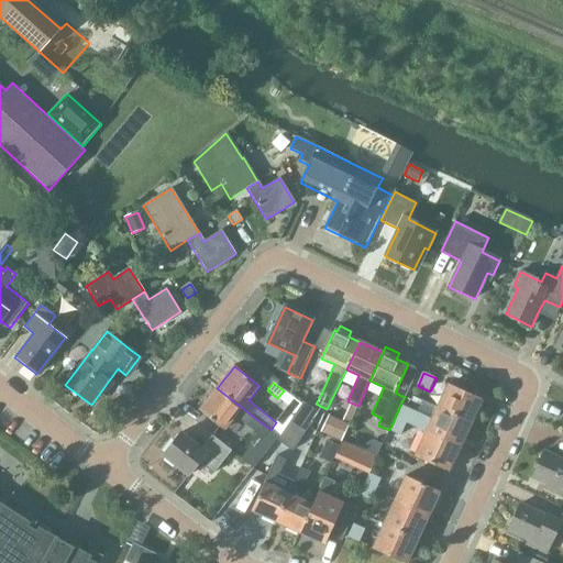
[(481,399),(449,385),(438,409),(470,423),(481,399)]
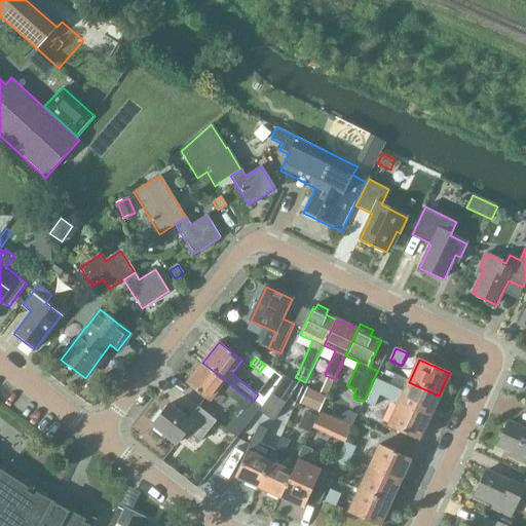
[(253,402),(202,363),(187,384),(211,402),(221,389),(247,410),(253,402)]
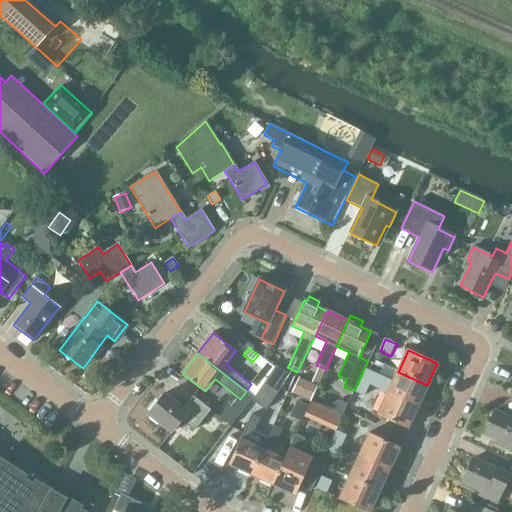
[(266,410),(290,375),(276,366),(252,401),(266,410)]
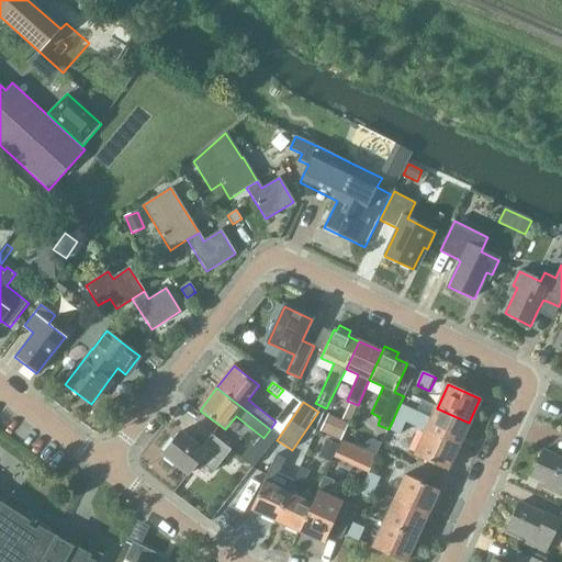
[(406,423),(426,431),(458,447),(469,423),(437,408),(431,418),(400,404),(394,417),(406,423)]
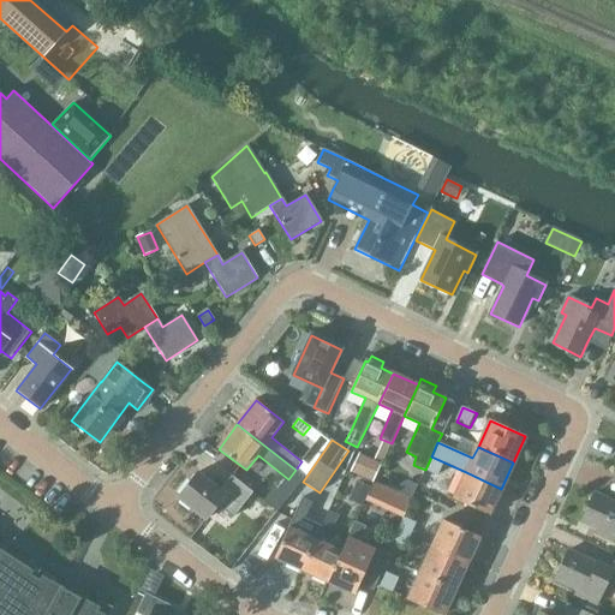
[(359,454),(351,472),(374,482),(382,464),(359,454)]
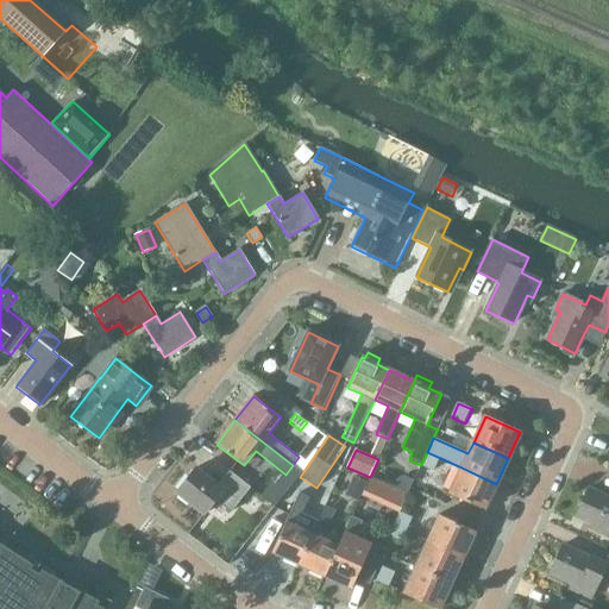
[(433,471),(440,458),(427,452),(421,465),(433,471)]
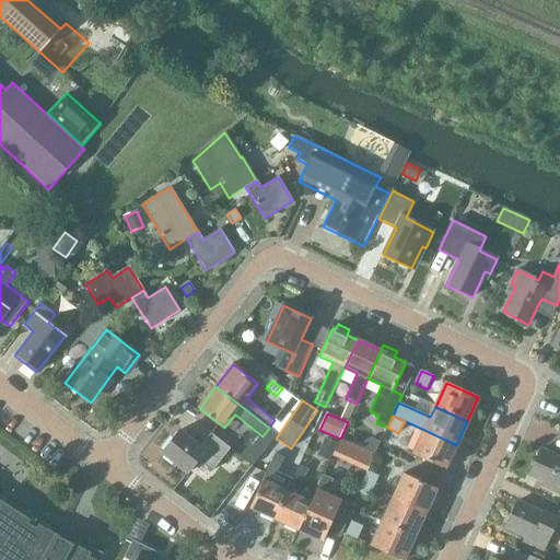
[(237,430),(228,443),(248,459),(258,446),(237,430)]
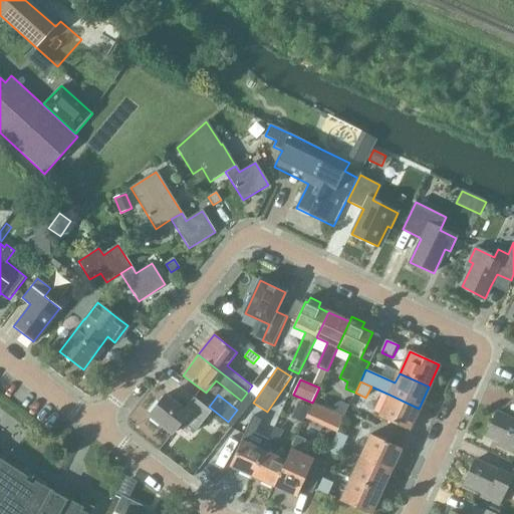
[(409,431),(419,409),(390,395),(378,417),(409,431)]
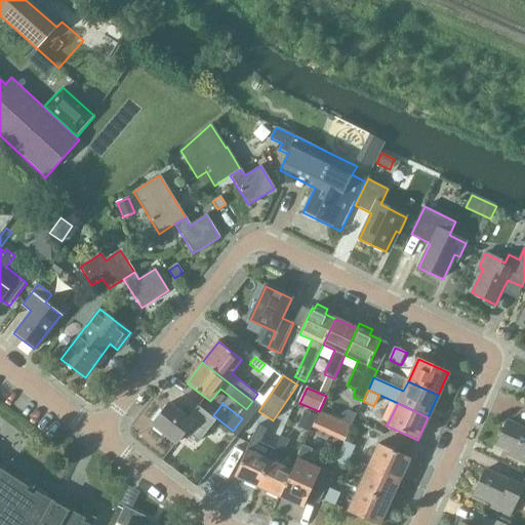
[(187,431),(200,442),(215,421),(197,407),(189,418),(169,404),(153,426),(176,444),(187,431)]
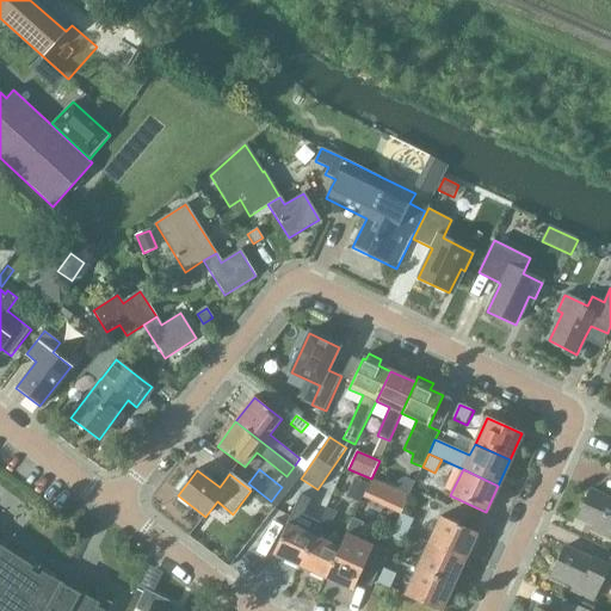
[(347,497),(362,503),(371,480),(357,474),(347,497)]
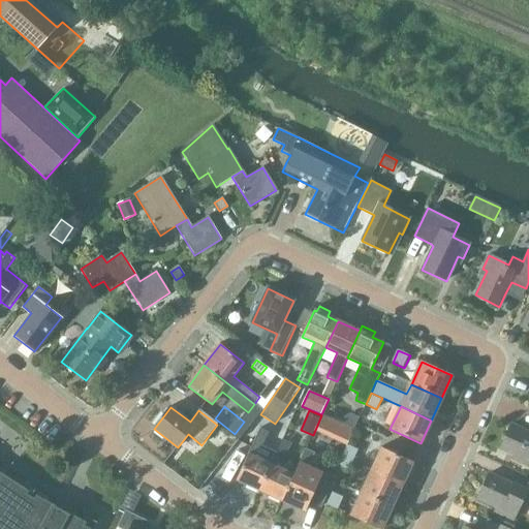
[(354,431),(360,418),(351,415),(346,417),(342,426),(354,431)]
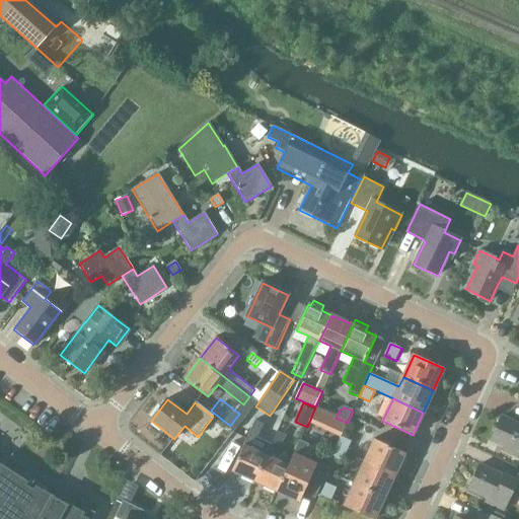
[(508,448),(506,452),(518,457),(518,423),(503,416),(492,440),(508,448)]
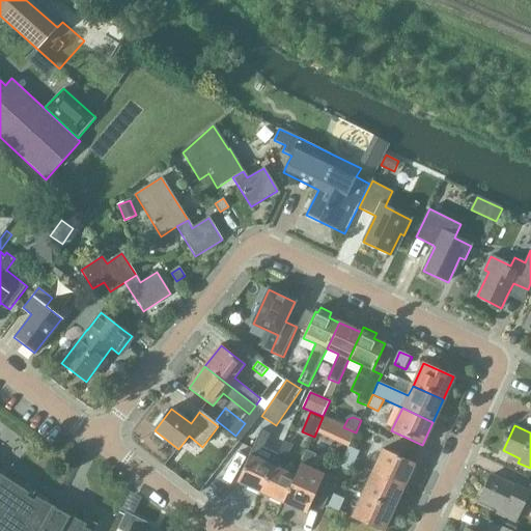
[(238,482),(260,493),(273,466),(259,459),(270,435),(260,430),(250,455),(238,482)]
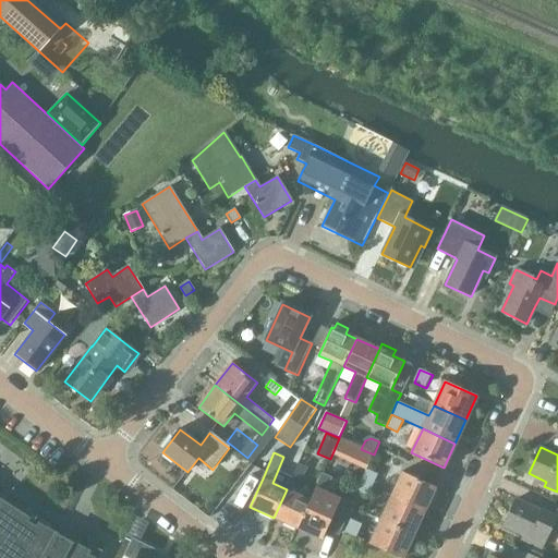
[(306,469),(298,464),(292,477),(301,482),(306,469)]
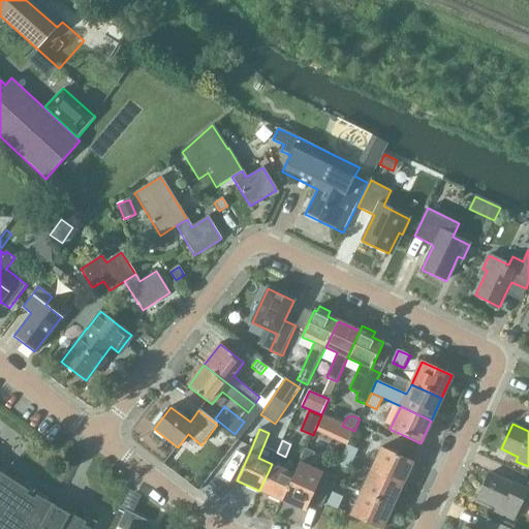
[(353,462),(371,470),(402,485),(412,462),(382,447),(377,459),(347,444),(342,457),(353,462)]
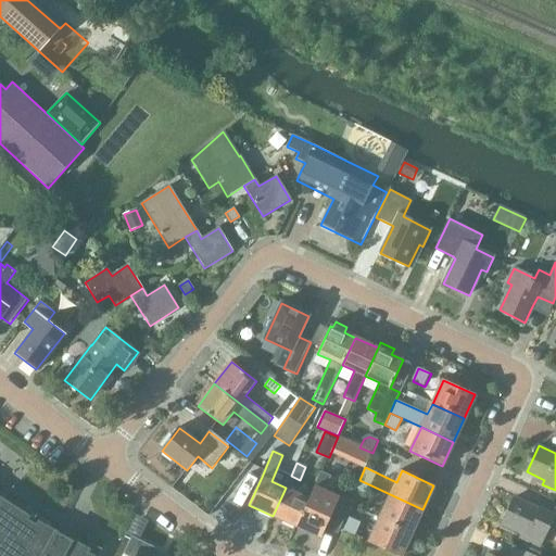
[(297,527),(321,538),(326,528),(338,533),(345,515),(341,513),(346,501),(326,491),(331,478),(320,472),(310,498),(297,527)]
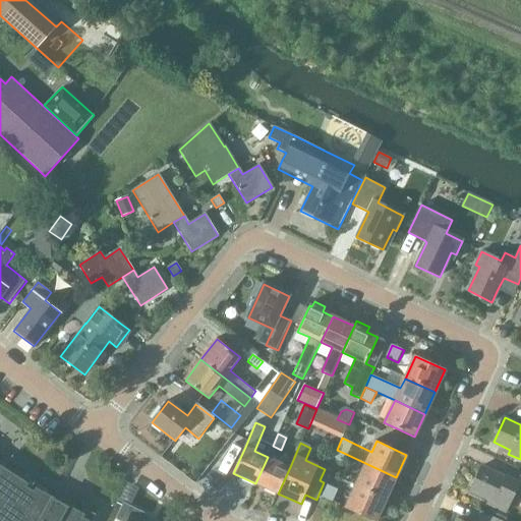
[(348,455),(337,450),(331,463),(342,468),(348,455)]
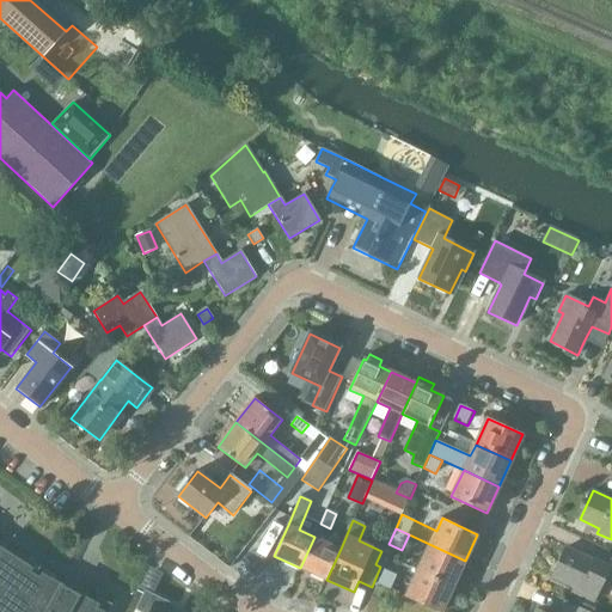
[(341,549),(314,537),(300,568),(326,580),(341,549)]
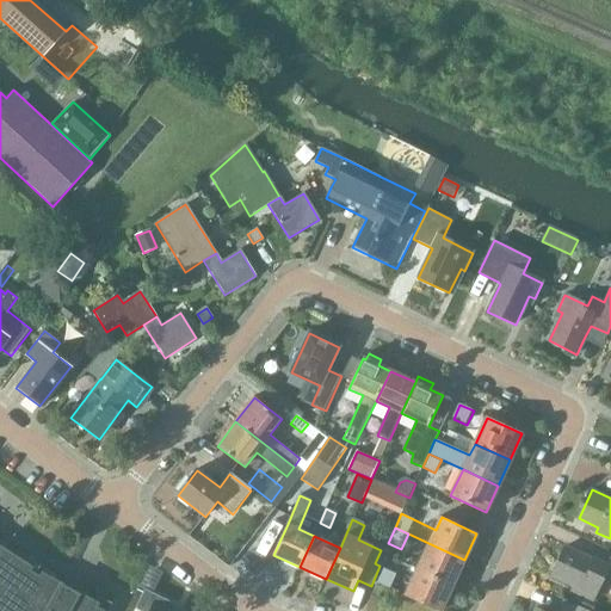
[(429,543),(418,569),(452,585),(464,560),(429,543)]
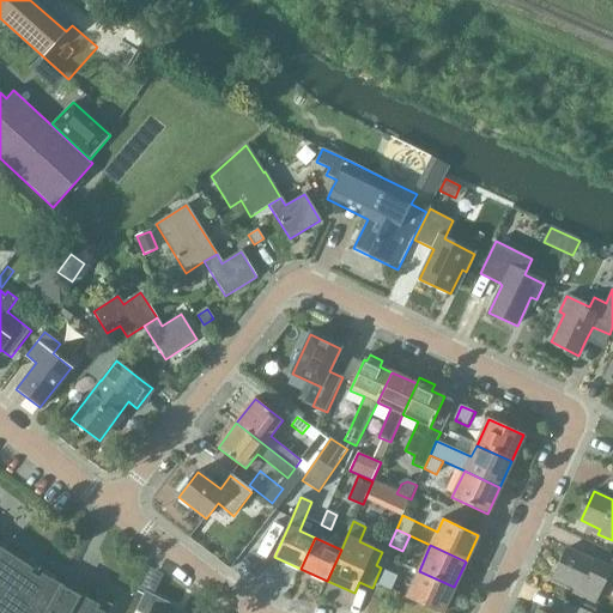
[(0,548),(0,578),(13,558),(0,548)]
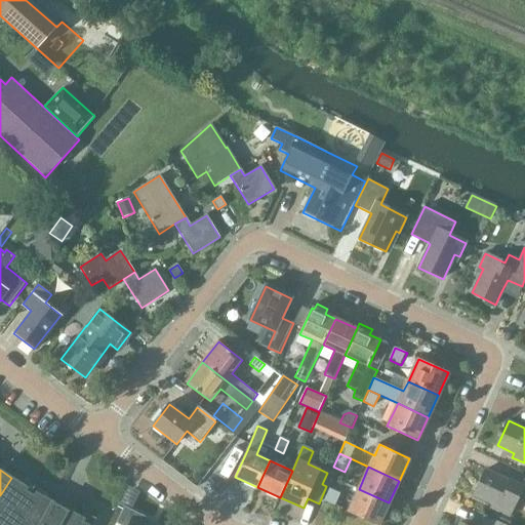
[(498,506),(496,510),(510,516),(520,493),(524,495),(524,480),(523,486),(510,480),(510,482),(485,472),(475,495),(498,506)]
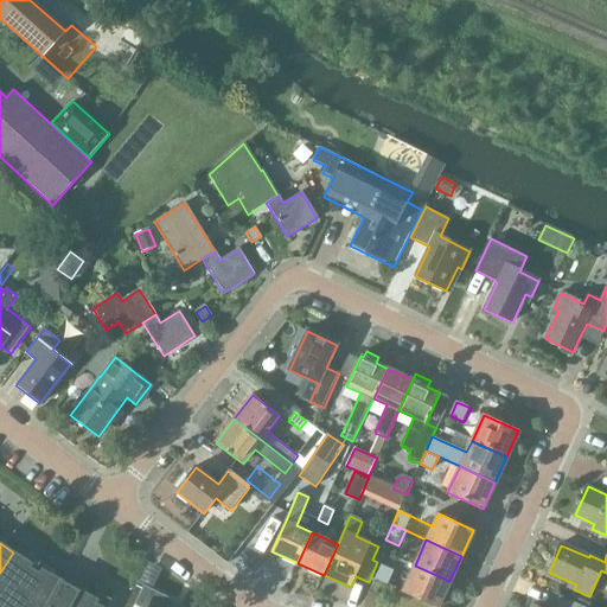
[(0,573),(0,606),(13,606),(38,568),(31,563),(13,553),(0,573)]
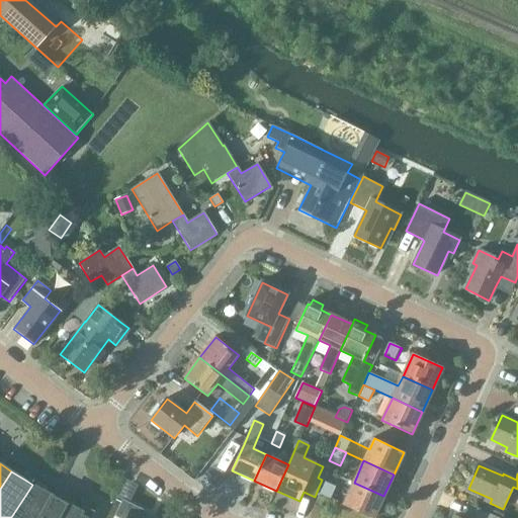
[(336,487),(326,483),(321,495),(331,499),(336,487)]
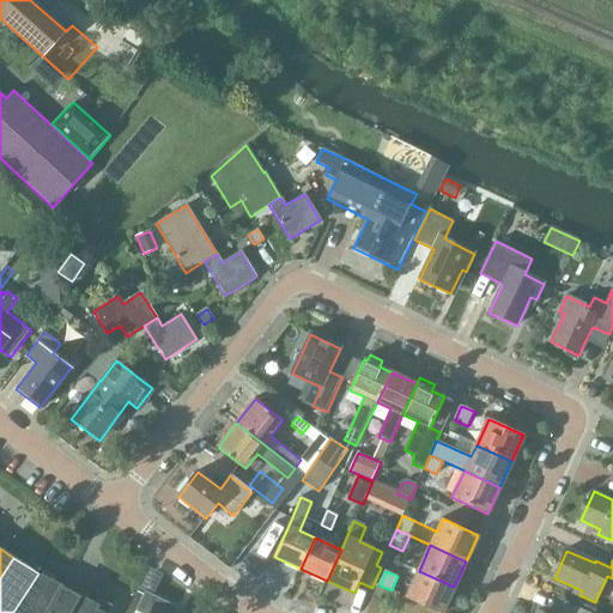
[(439,612),(441,612),(454,587),(419,571),(406,598),(439,612)]
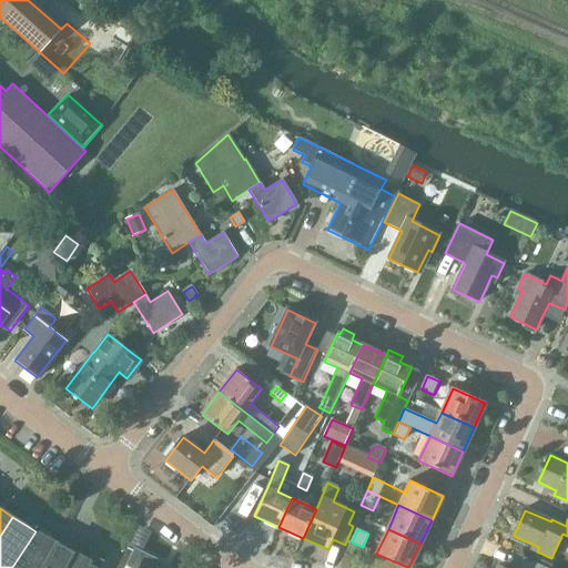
[(46,567),(59,545),(41,535),(36,531),(12,567),(46,567)]
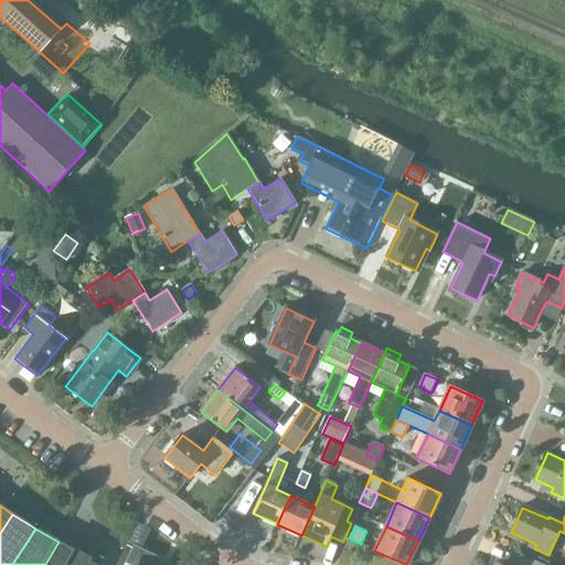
[(45,564),(63,564),(72,548),(59,542),(45,564)]
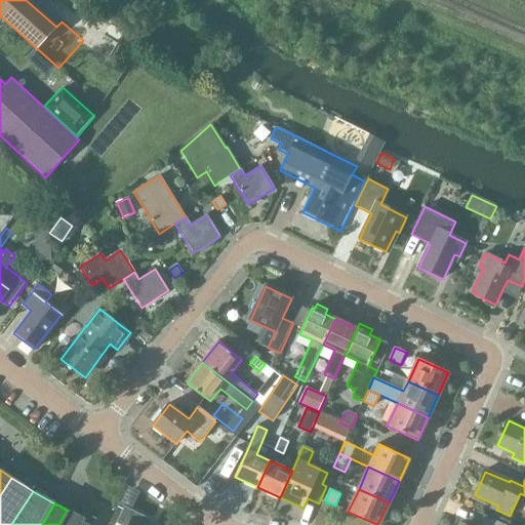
[(148,524),(151,520),(125,508),(118,522),(123,524),(148,524)]
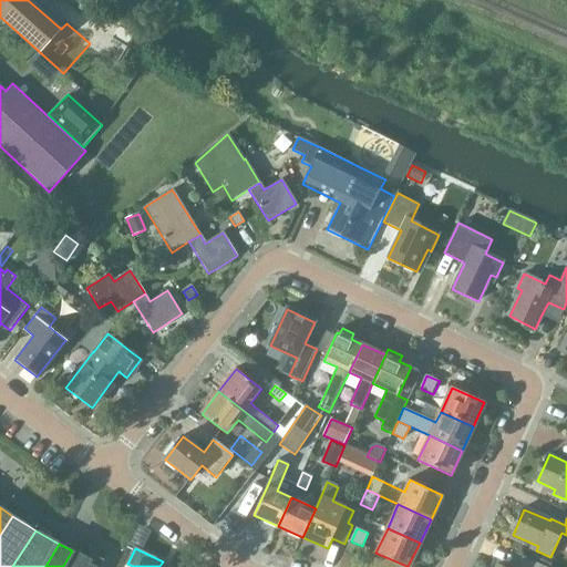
[(88,559),(72,550),(63,566),(102,566),(106,560),(91,553),(88,559)]
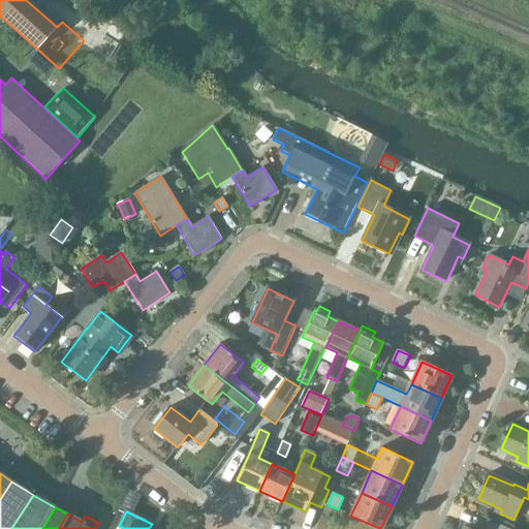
[(514,528),(518,522),(514,520),(500,514),(496,523),(509,528),(514,528)]
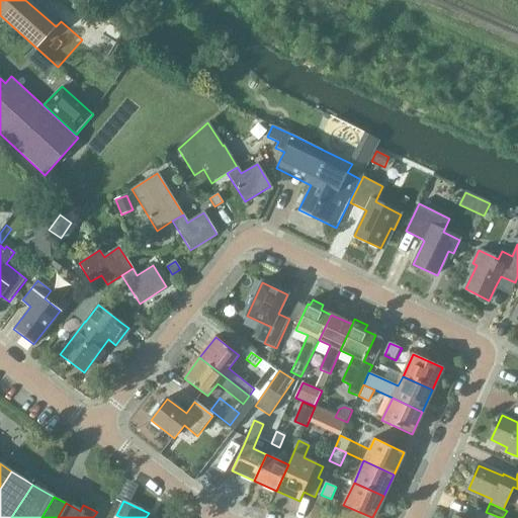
[(499,517),(486,512),(481,509),(476,517),(457,517),(454,516),(453,517),(499,517)]
